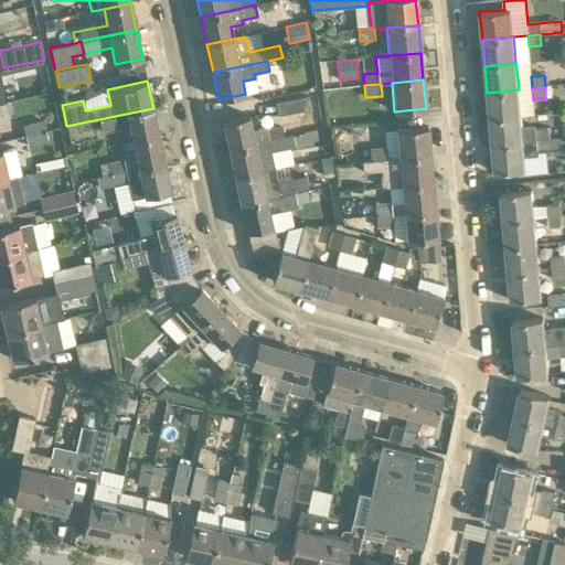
[(521,116),(519,102),(519,89),(487,93),(489,119),(521,116)]
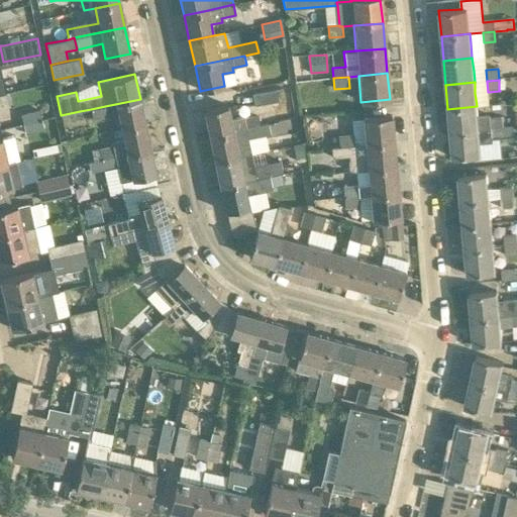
[(254,105),(278,101),(276,89),(252,94),(254,105)]
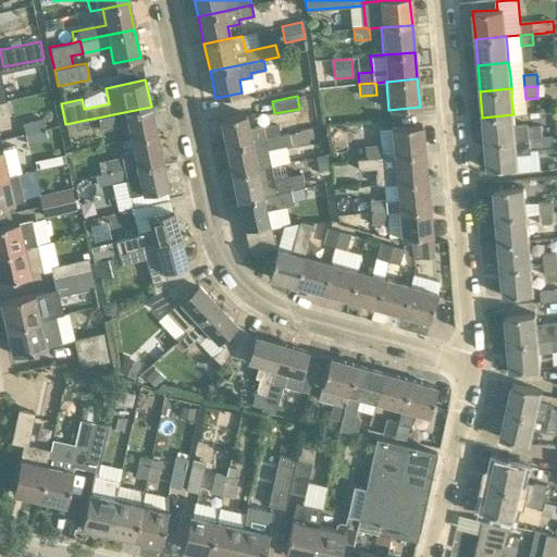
[(131,139),(157,134),(151,107),(124,112),(131,139)]
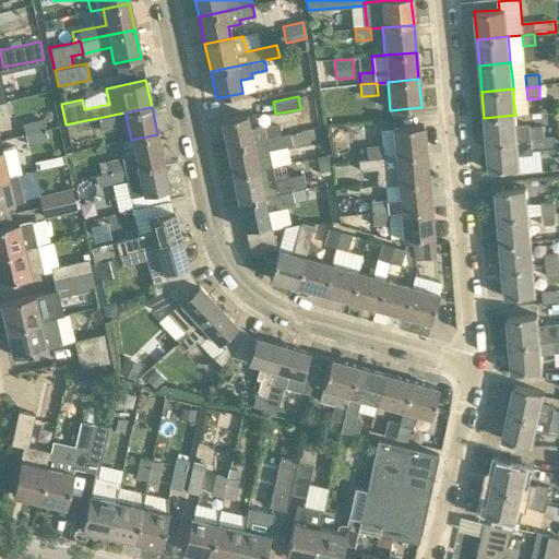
[(289,133),(302,130),(300,120),(250,129),(247,114),(219,119),(226,147),(289,133)]
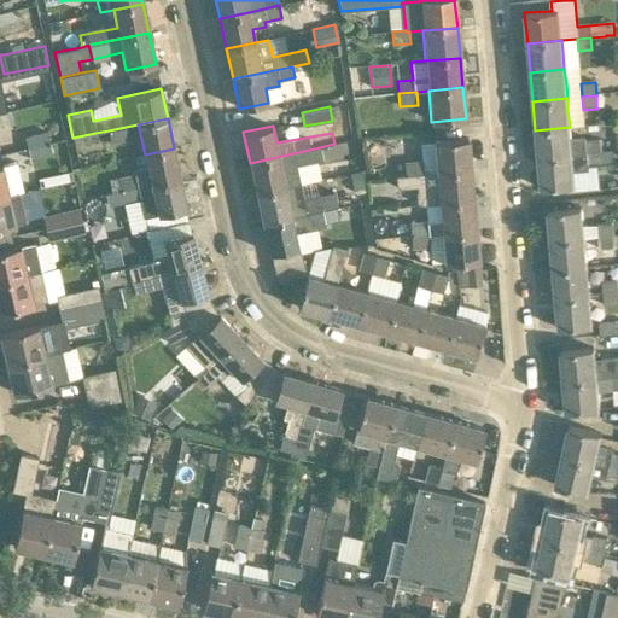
[(128,140),(126,127),(109,130),(111,144),(128,140)]
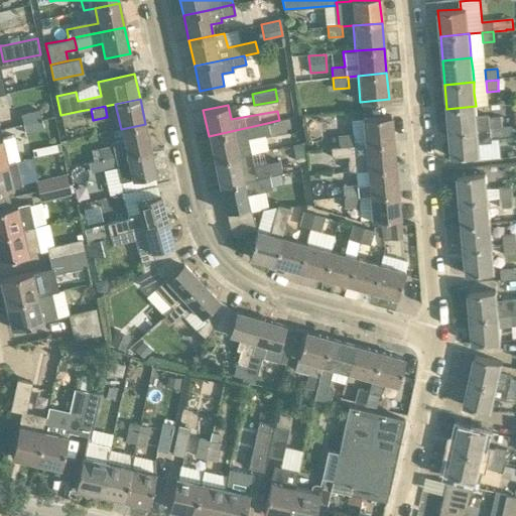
[(476,106),(446,109),(448,133),(502,128),(501,118),(490,119),(489,117),(477,118),(476,106)]
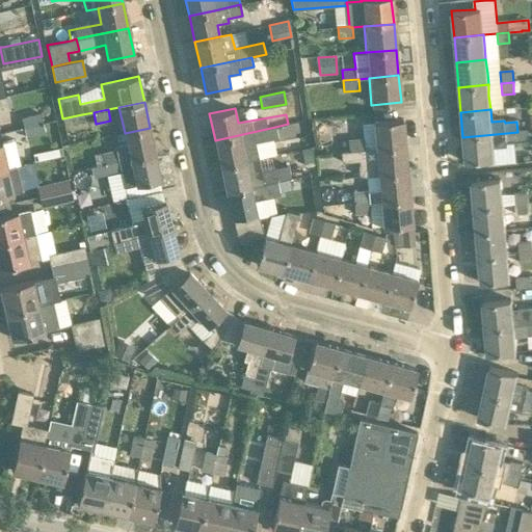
[(24,129),(43,125),(41,113),(22,117),(24,129)]
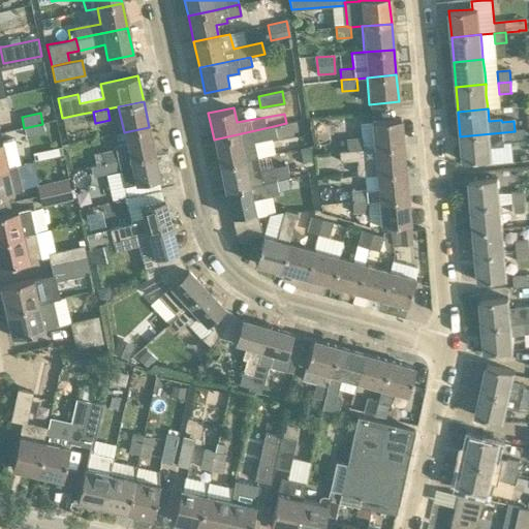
[(373,148),(402,145),(400,118),(370,121),(370,122),(361,122),(362,137),(363,149),(373,148)]
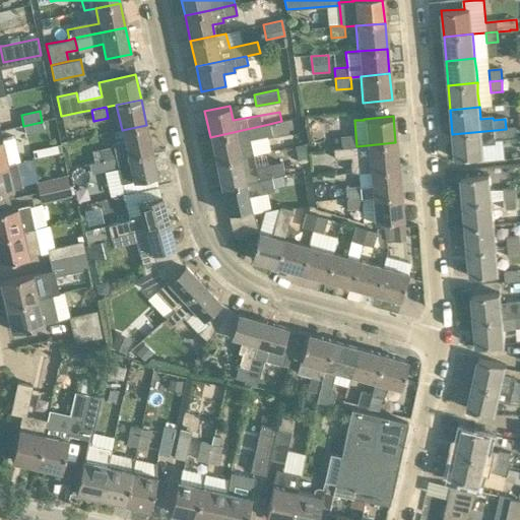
[(42,122),(23,126),(25,136),(44,133),(42,122)]
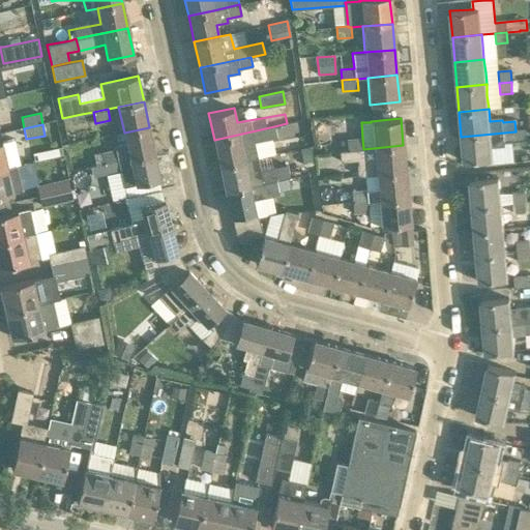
[(254,142),(276,137),(274,126),(214,140),(219,166),(258,157),(254,142)]
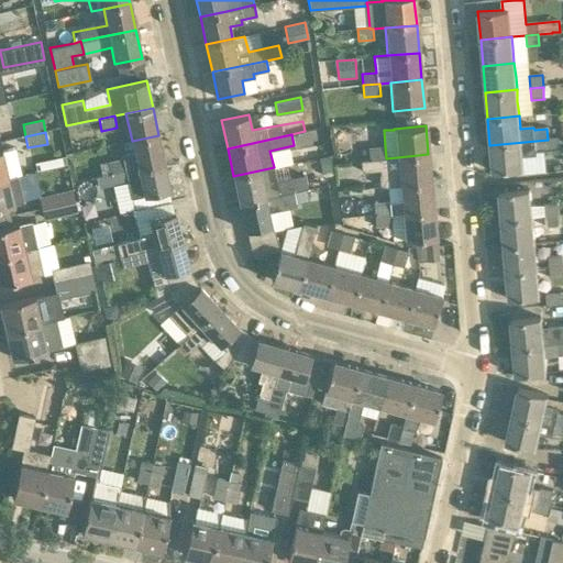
[(109,175),(164,163),(158,135),(132,141),(134,153),(122,155),(123,161),(107,164),(109,175)]
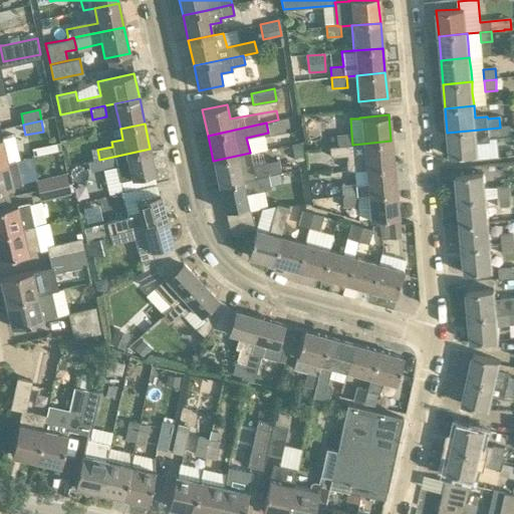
[(500,127),(447,133),(450,158),(478,156),(477,144),(489,143),(489,139),(512,137),(511,126),(500,127)]
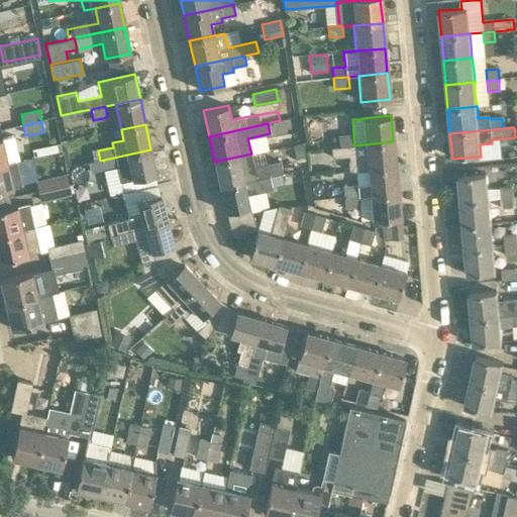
[(339,146),(354,145),(353,134),(338,136),(339,146)]
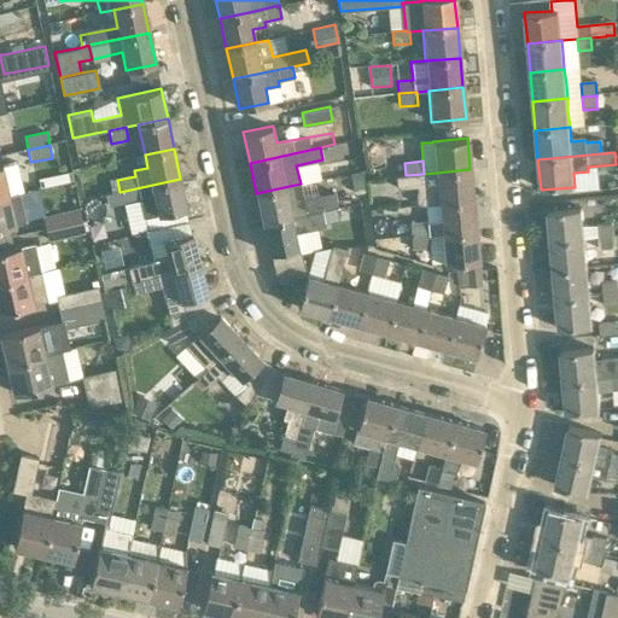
[(418,205),(439,204),(473,200),(470,169),(436,173),(424,174),(406,175),(397,176),(396,176),(397,188),(417,187),(418,205)]
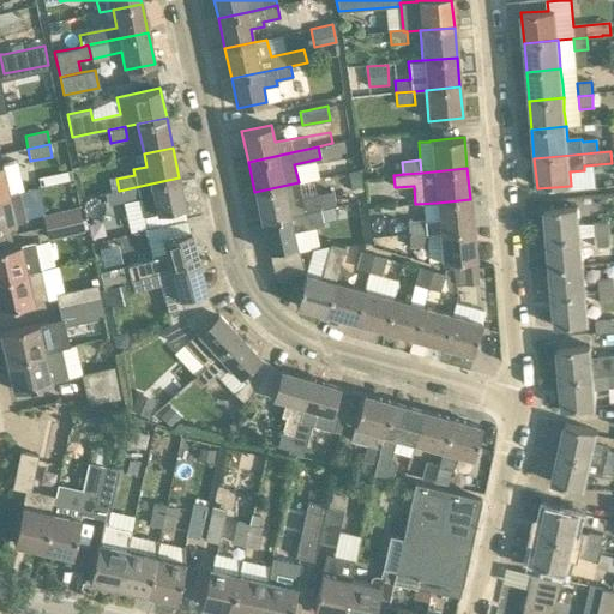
[(360,169),(347,173),(351,193),(365,191),(360,169)]
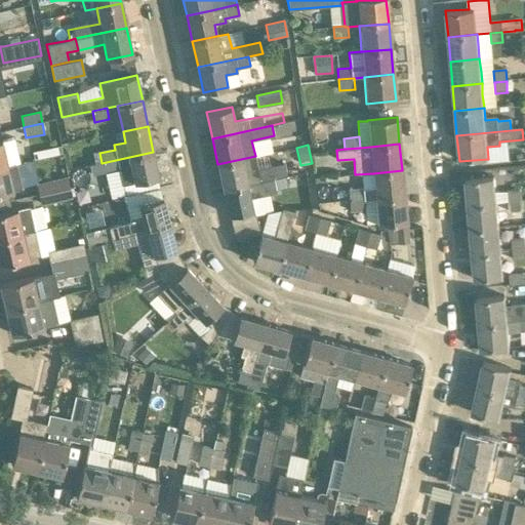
[(153,152),(102,163),(104,173),(120,170),(120,172),(131,170),(133,184),(158,178),(153,152)]
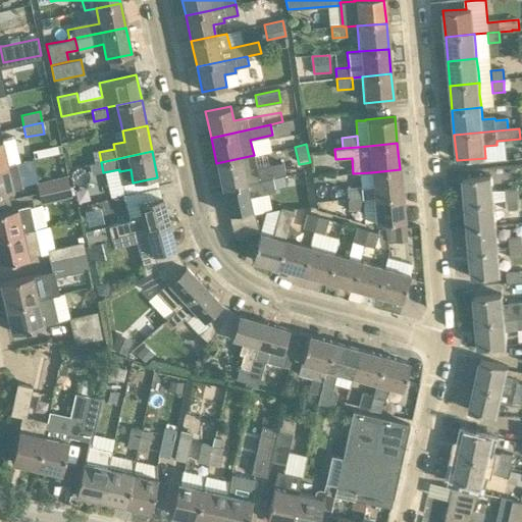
[(222,188),(280,175),(285,174),(282,162),(275,164),(256,167),(254,155),(216,163),(222,188)]
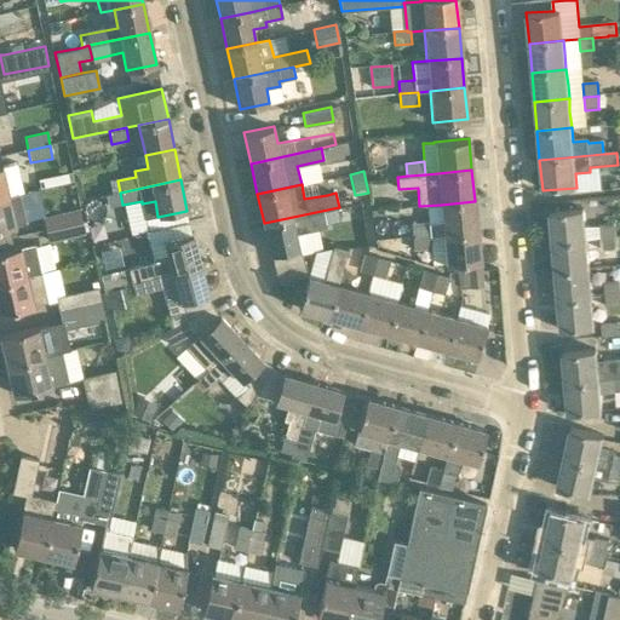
[(0,240),(10,237),(7,228),(17,225),(13,213),(23,211),(19,194),(10,196),(0,197),(0,240)]
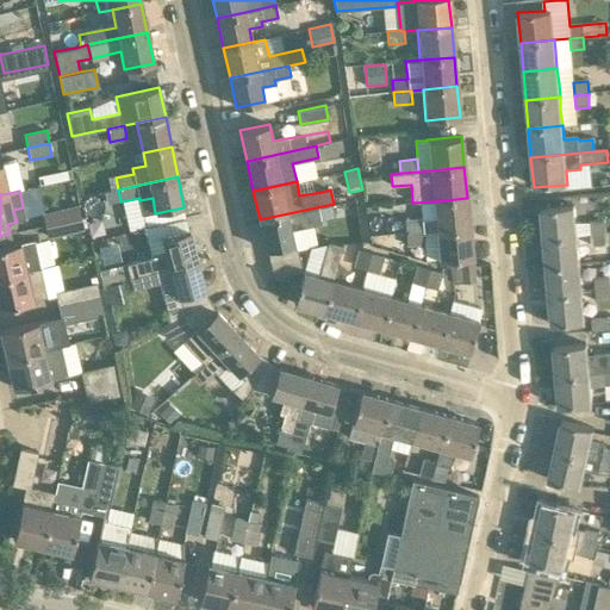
[(436,232),(470,229),(467,198),(434,201),(435,218),(404,221),(405,235),(423,234),(436,232)]
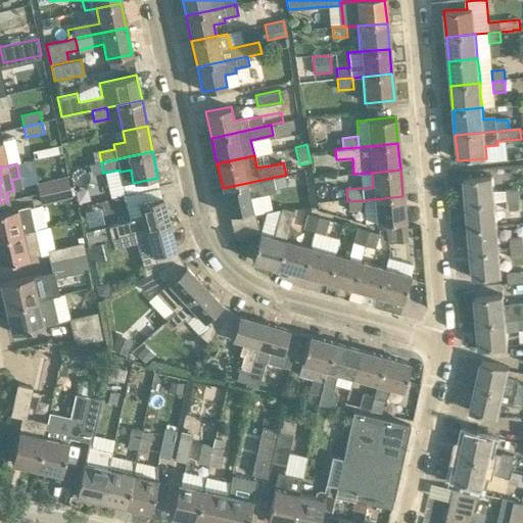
[(229,215),(231,227),(255,222),(250,196),(268,193),(275,192),(275,190),(284,188),(281,176),(223,188),(228,215),(229,215)]
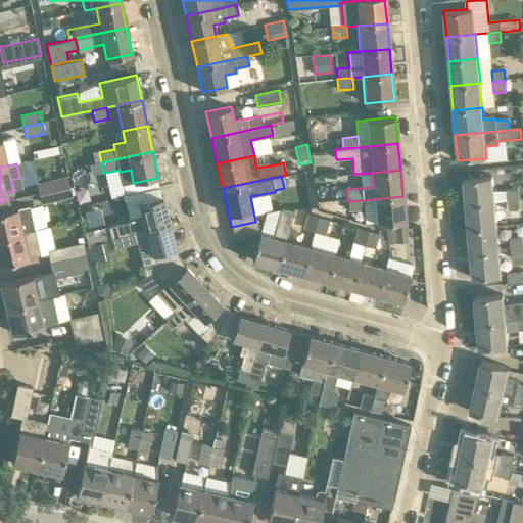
[(465,204),(494,202),(493,192),(492,176),(463,179),(465,204)]
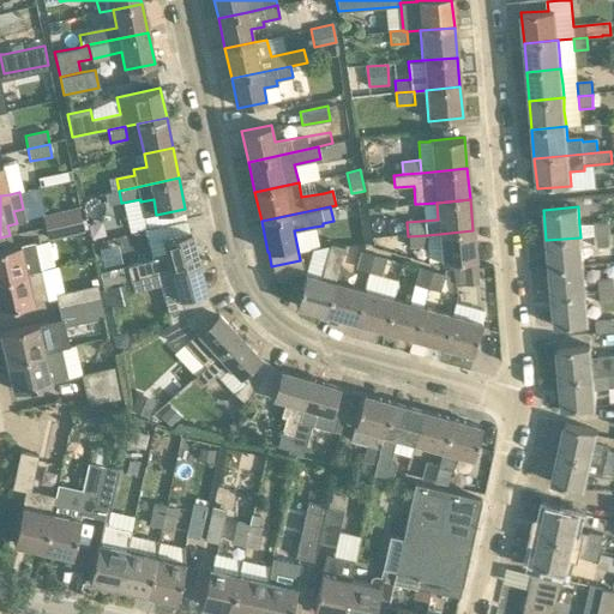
[(44,228),(82,220),(79,208),(42,216),(44,228)]
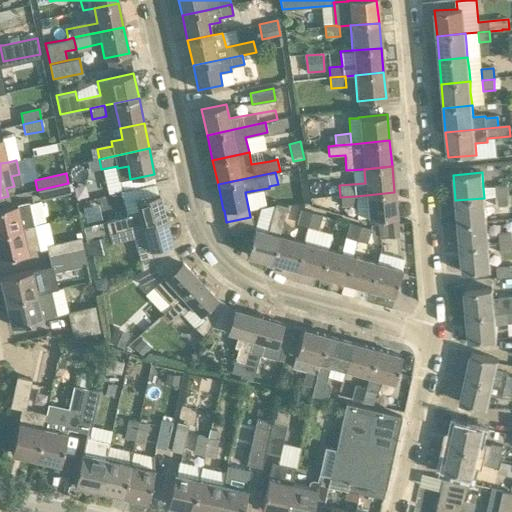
[(68,183),(37,190),(40,200),(70,193),(68,183)]
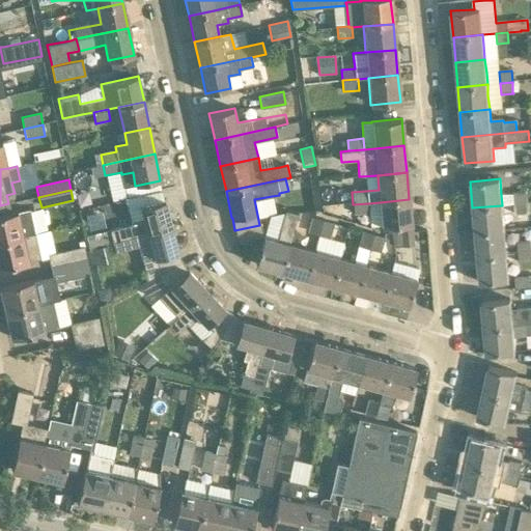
[(527,193),(512,194),(513,204),(528,203),(527,193)]
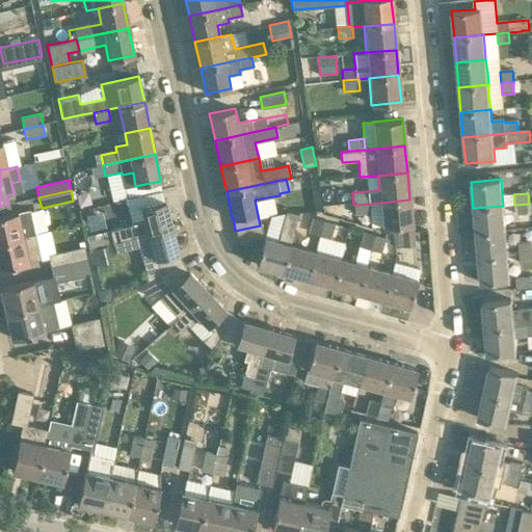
[(409,200),(380,203),(382,228),(401,227),(411,225),(409,200)]
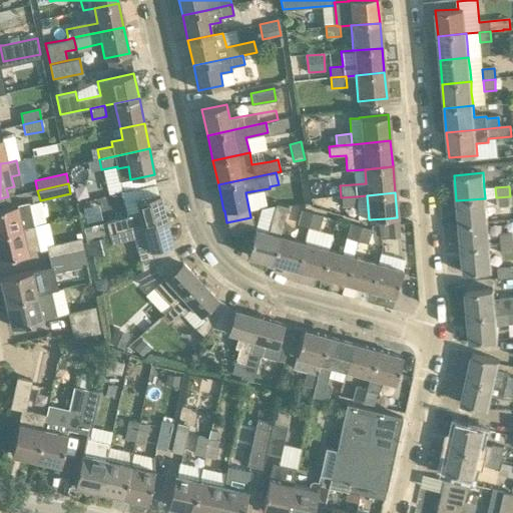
[(108,232),(165,218),(159,193),(135,199),(138,211),(126,214),(127,217),(106,222),(108,232)]
